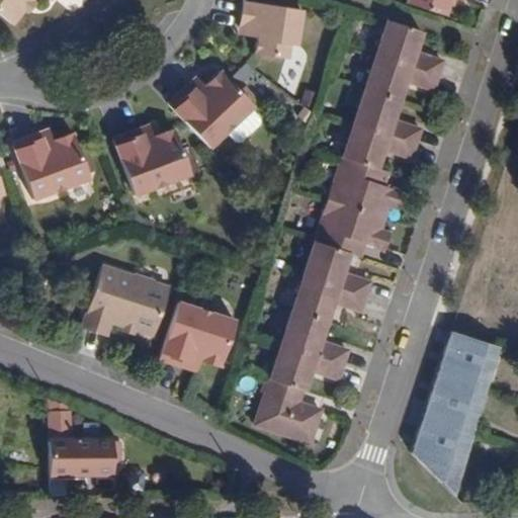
[(0,0),(0,11),(13,22),(25,7),(30,0),(0,0)]
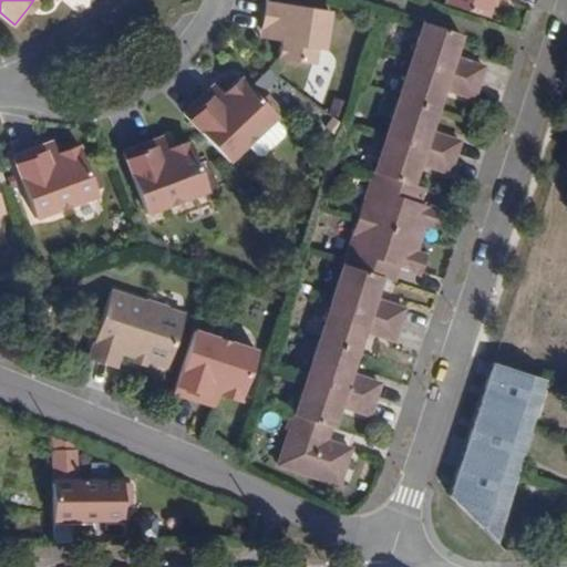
[(39,1),(37,0),(33,0),(28,8),(32,11),(39,1)]
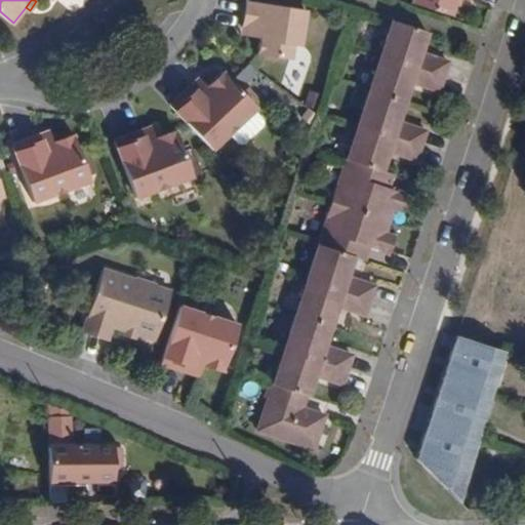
[(300,44),(307,7),(256,0),(247,0),(243,26),(258,28),(257,35),(261,36),(258,52),(291,57),(293,43),(300,44)]
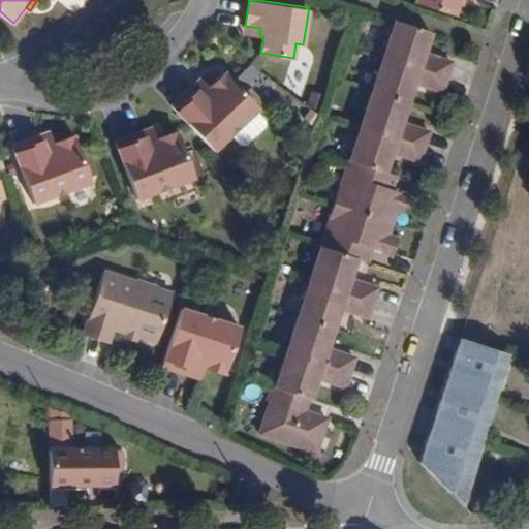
[(415,0),(415,1),(455,13),(459,0),(415,0)]
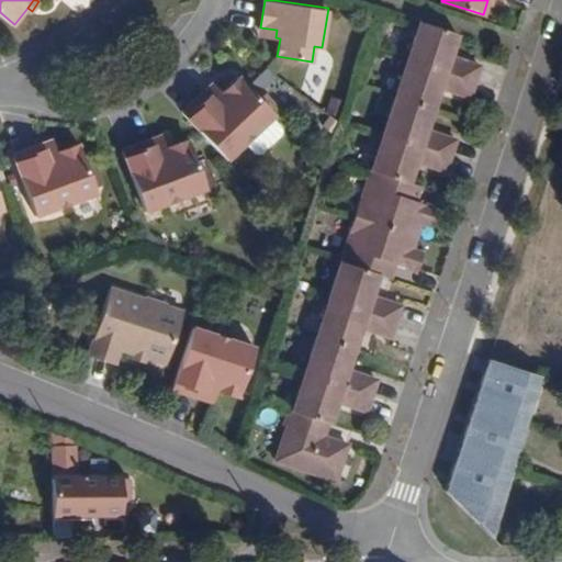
[(459,33),(422,20),(408,58),(476,80),(481,64),(454,55),(451,57),(445,56),(447,49),(449,49),(453,47),(459,33)]
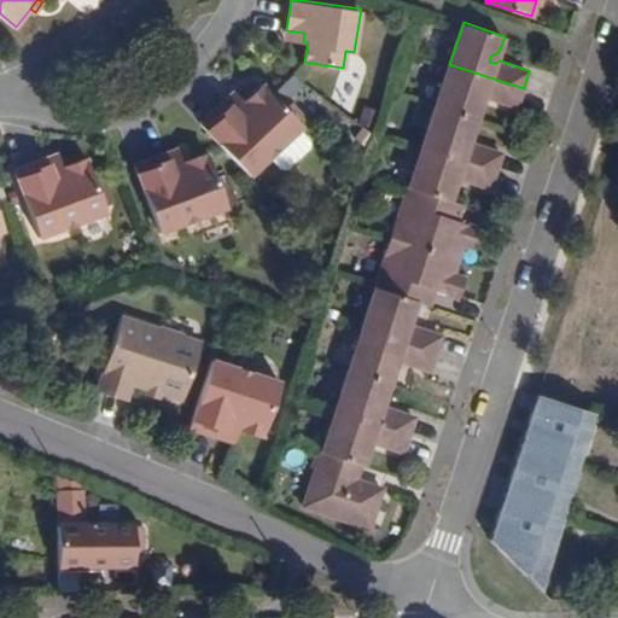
[(304,33),(286,30),(285,39),(303,41),(304,33)]
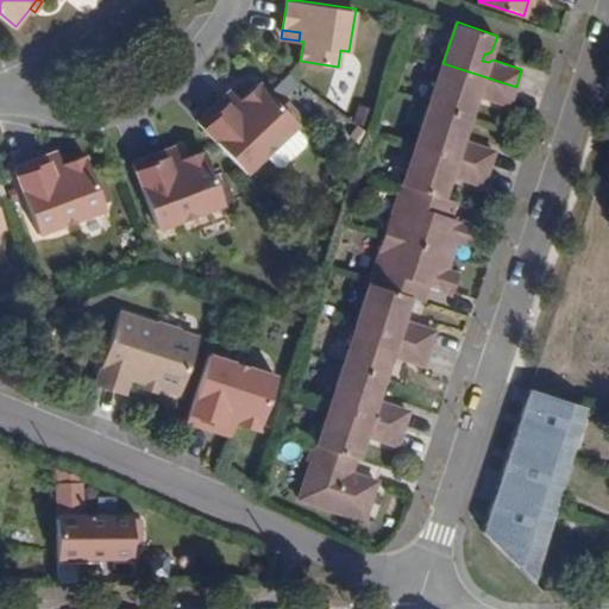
[(516,87),(443,63),(429,102),(470,115),(476,99),(473,94),(471,94),(473,87),(479,89),(482,93),(510,102),(516,87)]
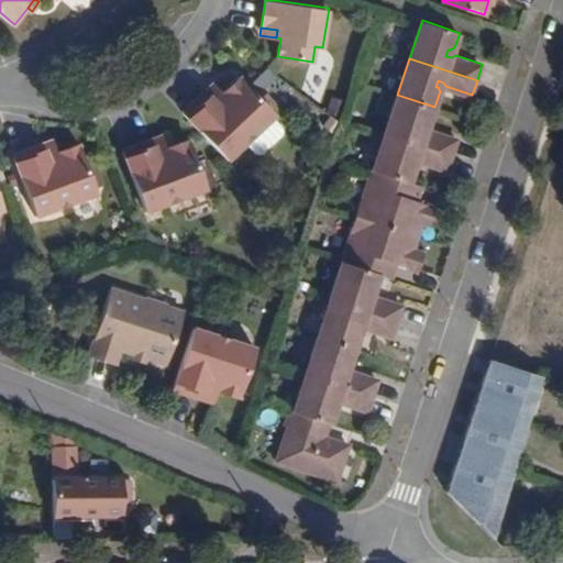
[(184,111),(228,158),(276,113),(240,75),(223,91),(219,86),(211,94),(207,89),(184,111)]
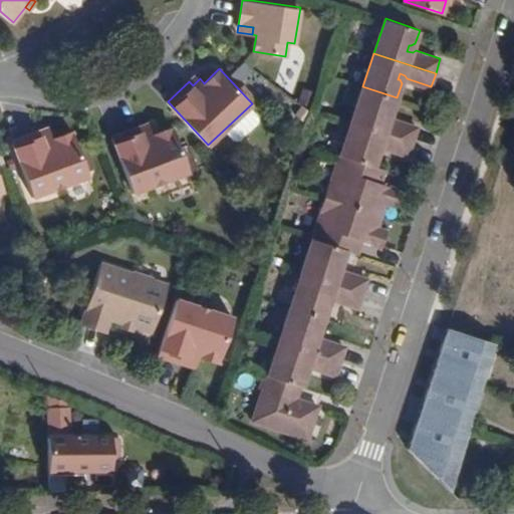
[(196,74),(189,81),(193,85),(200,78),(196,74)]
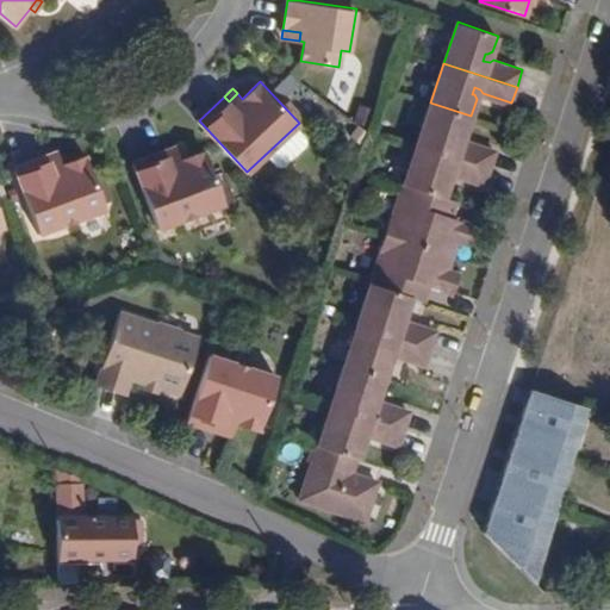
[(471,116),(430,103),(418,142),(491,166),(496,149),(467,139),(464,142),(456,141),(459,134),(461,134),(466,131),(471,116)]
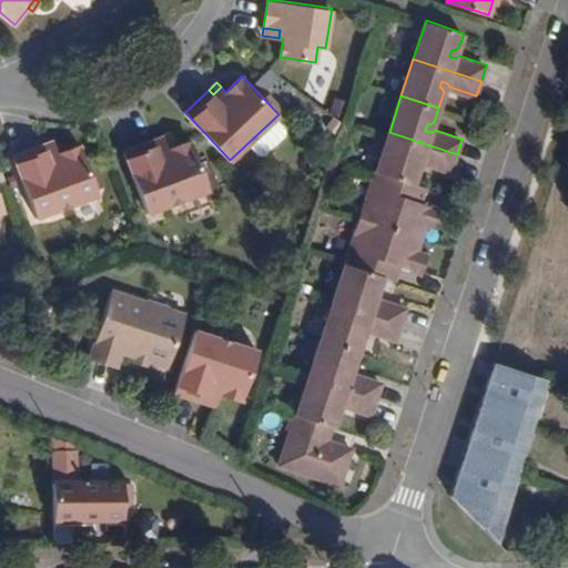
[(457,154),(389,132),(377,170),(415,182),(419,168),(417,162),(415,162),(417,155),(423,158),(425,161),(452,170),(457,154)]
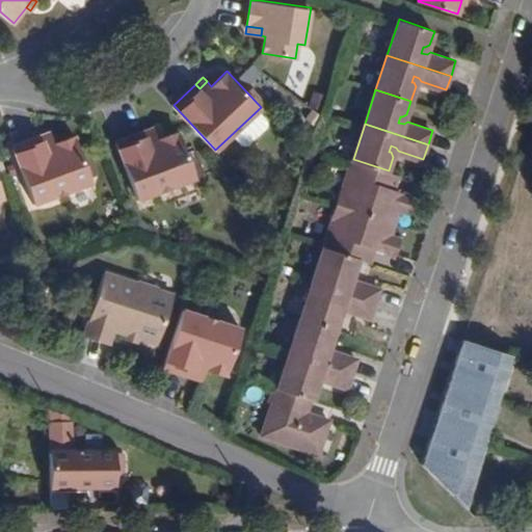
[(155,127),(145,130),(148,135),(157,132),(155,127)]
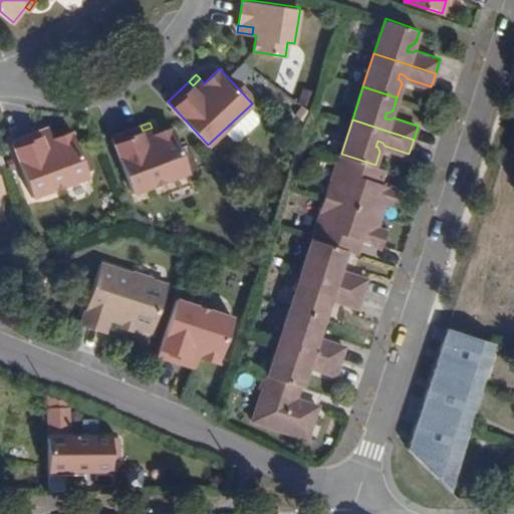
[(112,137),(134,192),(190,171),(173,126),(154,134),(152,127),(143,131),(141,125),(112,137)]
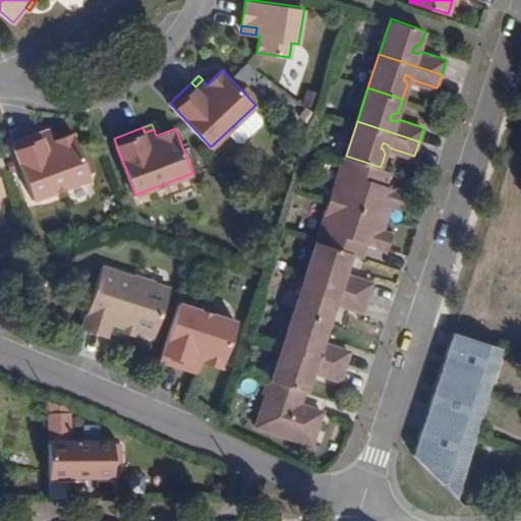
[(50,128),(41,132),(43,137),(52,133),(50,128)]
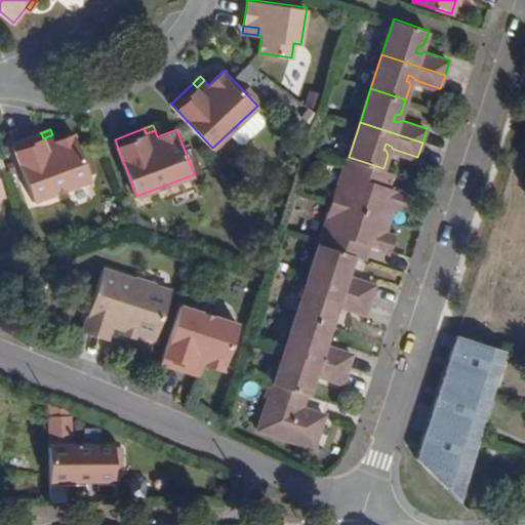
[(13,144),(34,201),(91,179),(75,133),(55,140),(52,134),(43,138),(41,133),(13,144)]
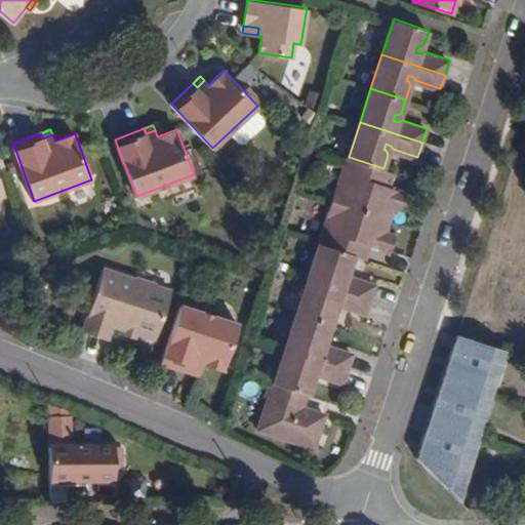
[(384,168),(349,157),(339,185),(337,184),(332,199),(391,218),(395,206),(405,209),(410,193),(390,186),(378,183),(384,168)]
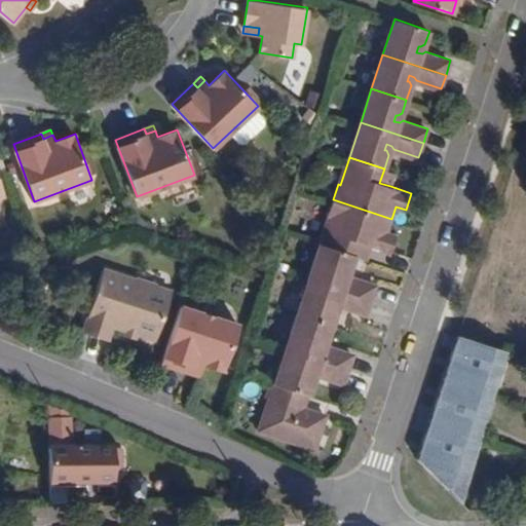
[(395,173),(384,168),(379,183),(390,186),(395,173)]
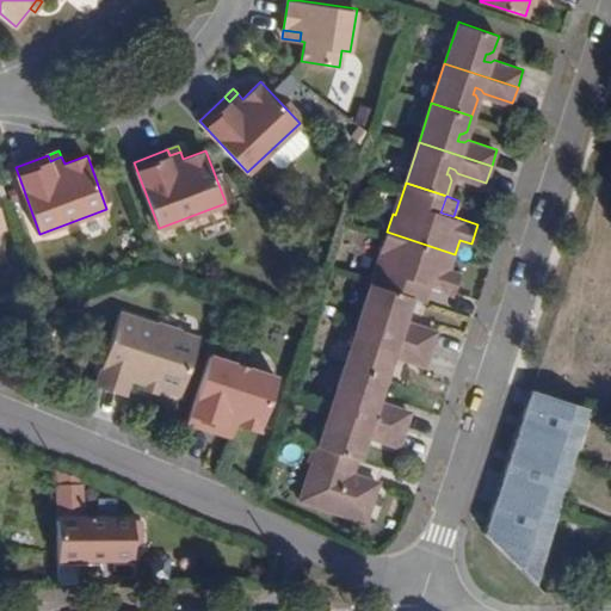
[(381,250),(383,251),(372,283),(413,296),(418,281),(431,284),(455,292),(461,273),(450,269),(455,254),(387,232),(381,250)]
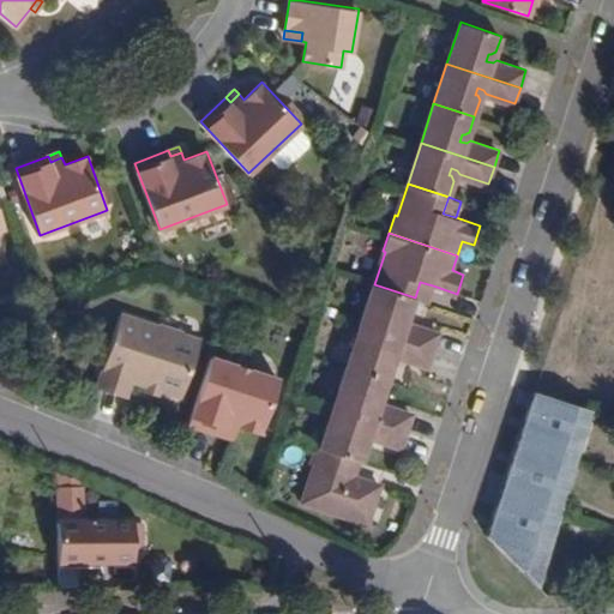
[(433,286),(420,282),(415,298),(428,301),(433,286)]
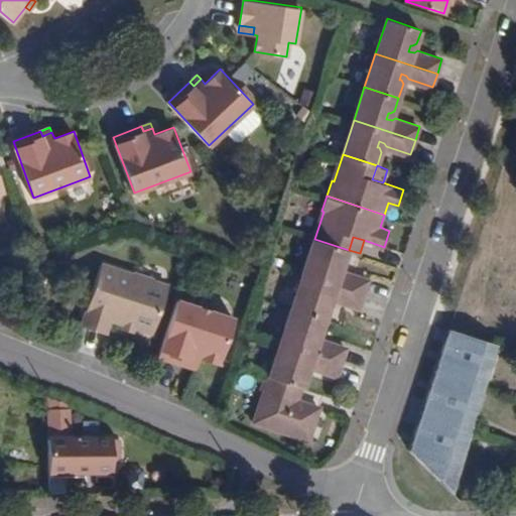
[(349,250),(314,239),(303,273),(365,293),(370,279),(346,271),(342,273),(337,271),(339,265),(340,266),(345,264),(349,250)]
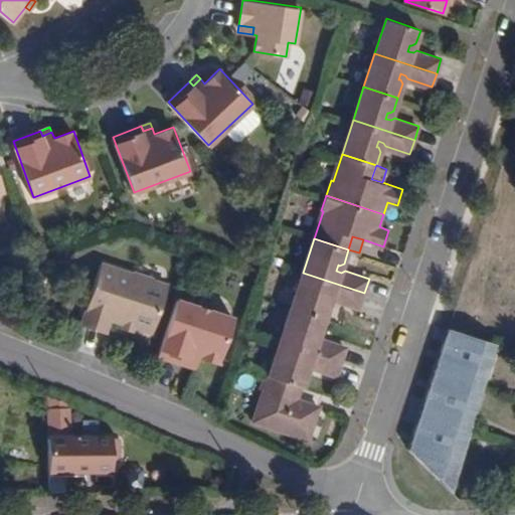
[(107,332),(111,318),(124,323),(134,326),(153,332),(168,285),(154,280),(154,279),(135,272),(134,274),(102,263),(81,324),(107,332)]
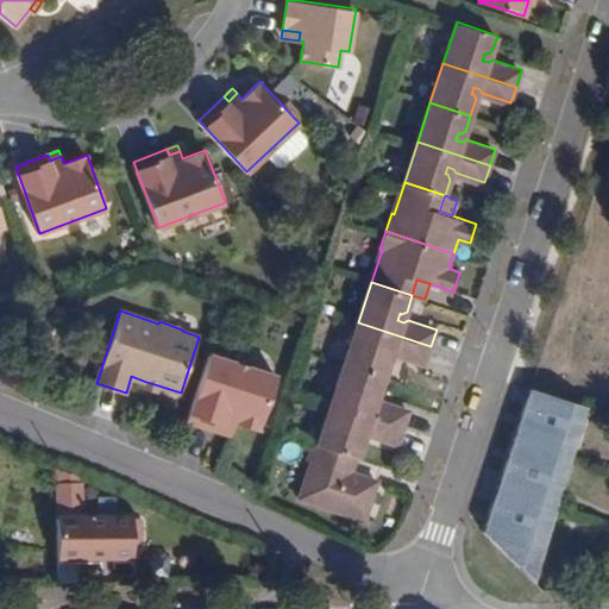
[(431,346),(358,322),(345,362),(385,375),(390,359),(388,355),(387,353),(388,346),(395,349),(397,353),(426,363),(431,346)]
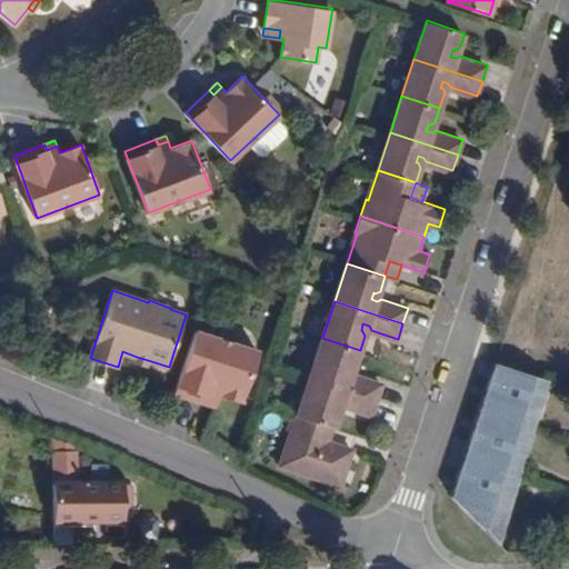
[(242,400),(259,350),(196,330),(176,392),(207,402),(208,397),(219,400),(221,393),(242,400)]
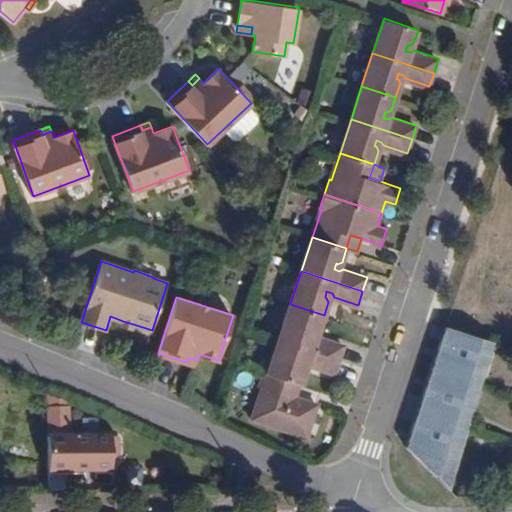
[(324,315),(290,304),(279,337),(340,357),(345,343),(321,335),(317,337),(312,336),(314,330),(315,330),(320,328),(324,315)]
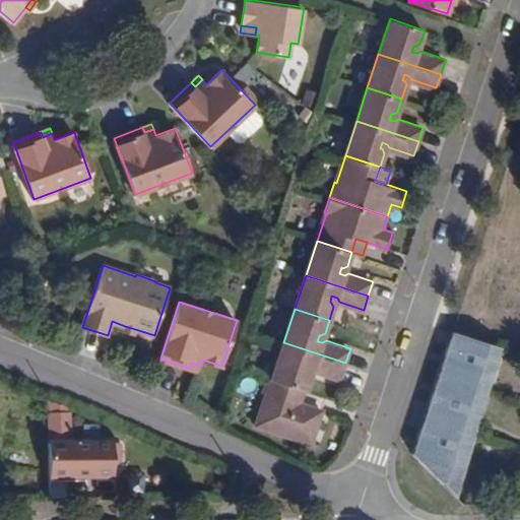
[(453,333),(412,456),(442,484),(455,469),(496,346),(453,333)]
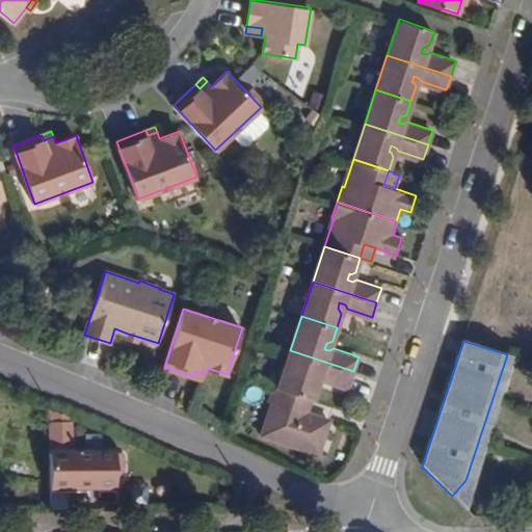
[(353,371),(290,350),(278,386),(310,396),(314,397),(319,382),(316,378),(315,378),(317,372),(322,374),(324,377),(349,386),(353,371)]
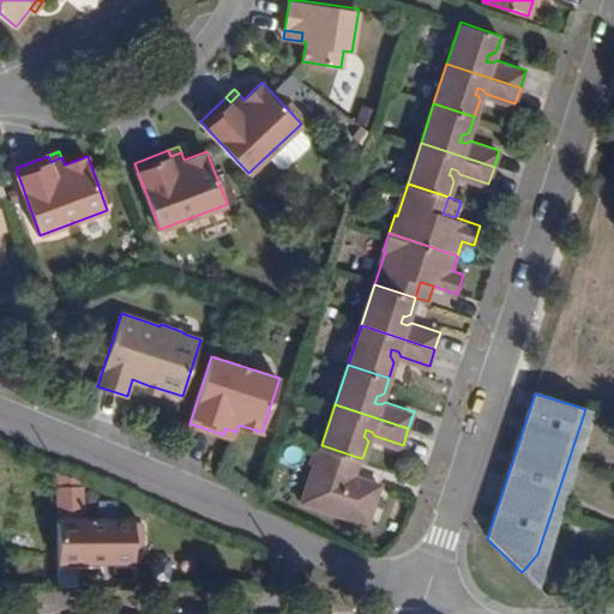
[(321,445),(317,444),(311,462),(315,463),(304,500),(369,522),(381,483),(351,474),(357,457),(321,445)]
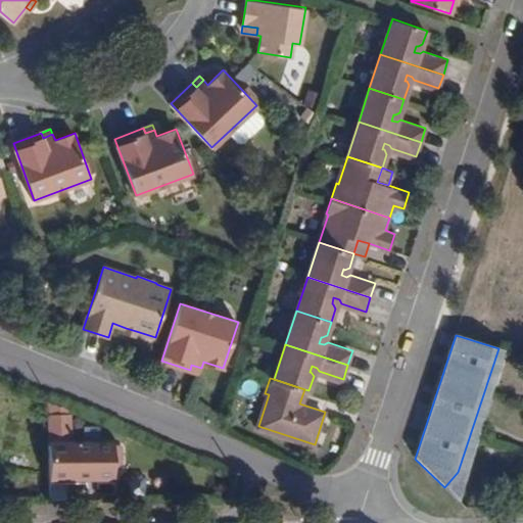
[(49,435),(69,435),(68,415),(49,415),(49,435)]
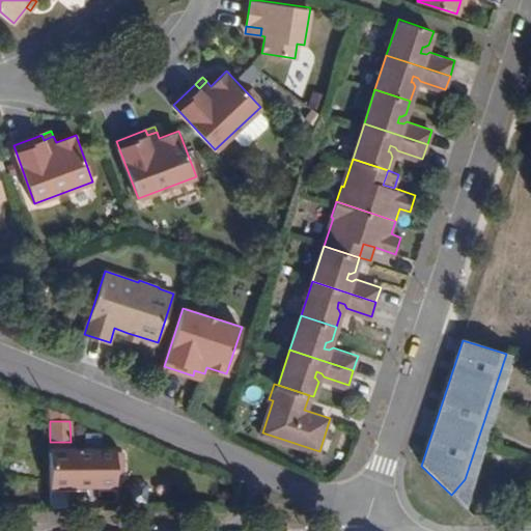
[(114,485),(114,481),(114,452),(48,452),(49,486),(114,485)]
